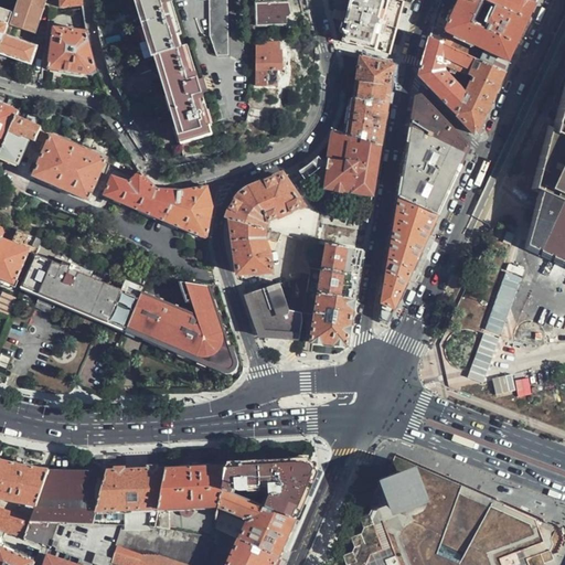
[(7,36),(33,44),(36,33),(35,32),(39,23),(40,22),(41,20),(40,19),(43,10),(44,10),(44,8),(43,8),(45,0),(18,0),(18,2),(19,3),(17,11),(16,12),(14,14),(7,36)]
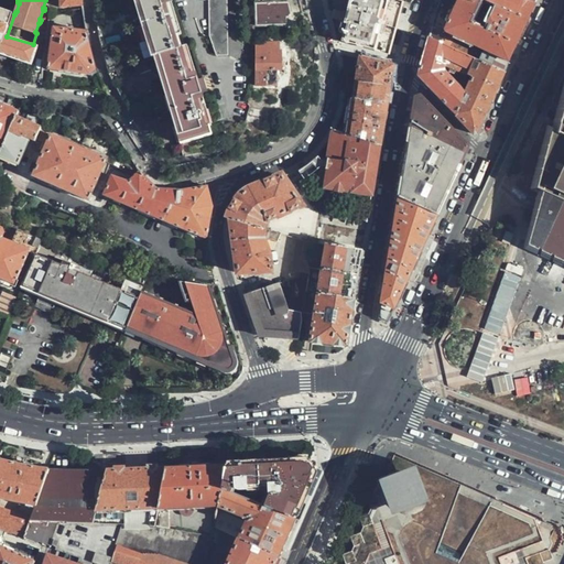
[(180,47),(164,0),(139,0),(156,55),(159,54),(185,142),(210,133),(208,126),(206,126),(196,95),(199,93),(195,77),(192,78),(181,47),(180,47)]
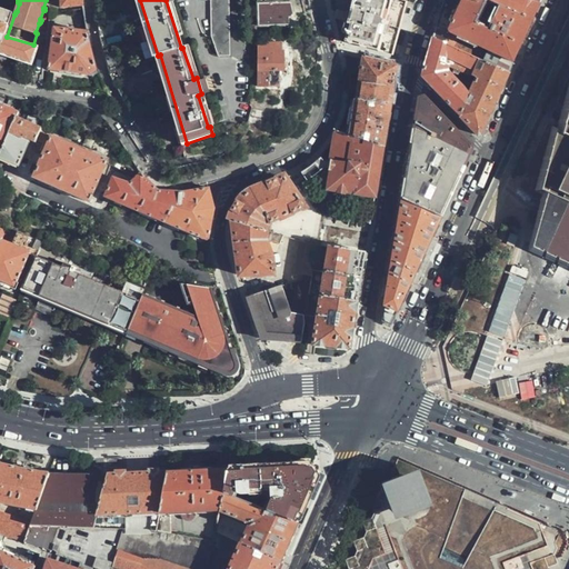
[(229,56),(228,0),(211,0),(212,38),(219,57),(229,56)]
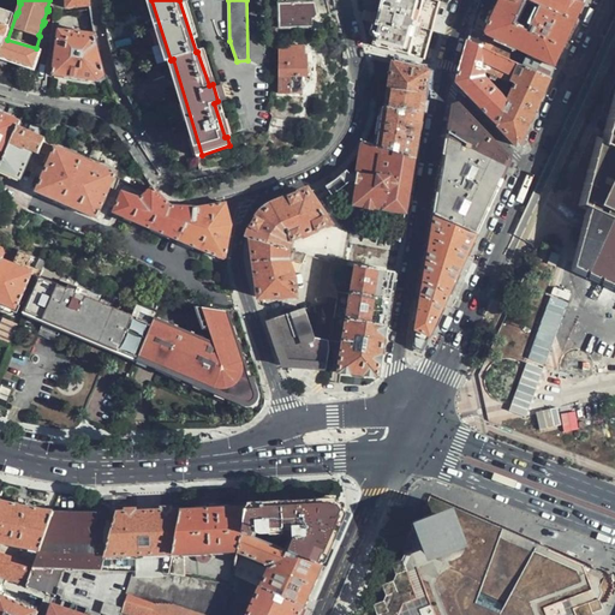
[(317,15),(314,0),(286,0),(286,5),(279,5),(279,30),(315,29),(315,16),(317,15)]
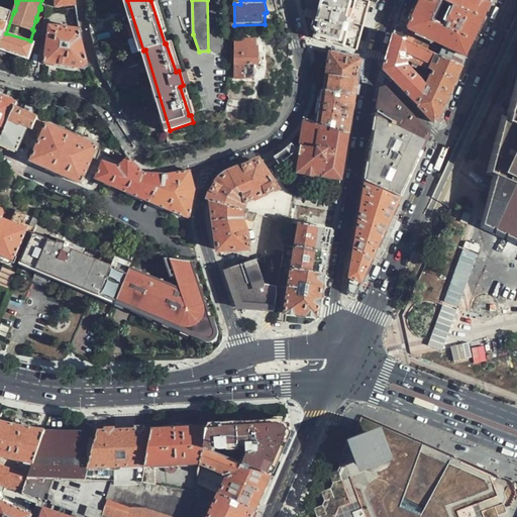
[(309,38),(355,49),(369,1),(364,0),(299,0),(302,10),(309,38)]
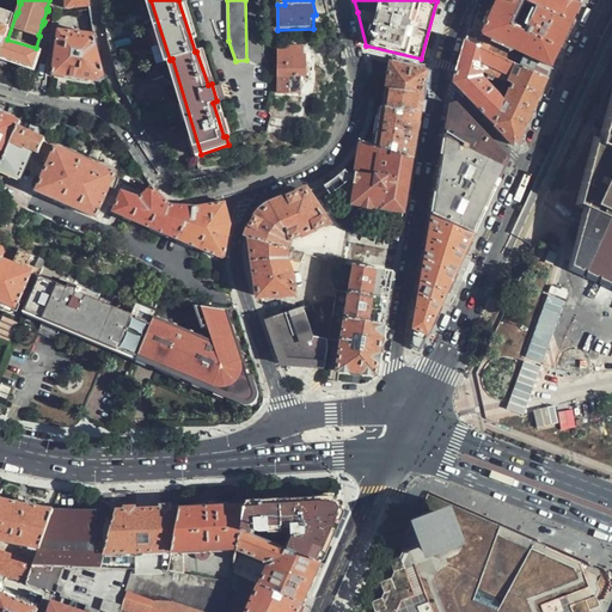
[(519,51),(526,55),(521,67),(548,78),(571,24),(580,5),(569,0),(477,0),(466,42),(479,48),(510,62),(514,53),(518,54),(519,51)]
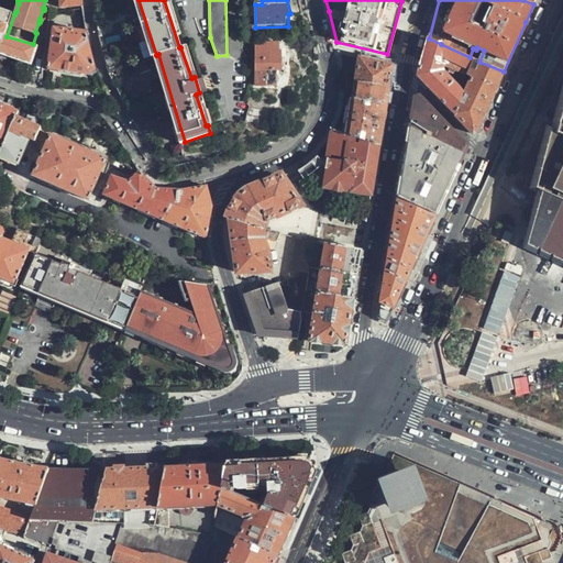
[(0,55),(32,66),(37,46),(33,44),(7,36),(14,14),(0,9),(0,55)]
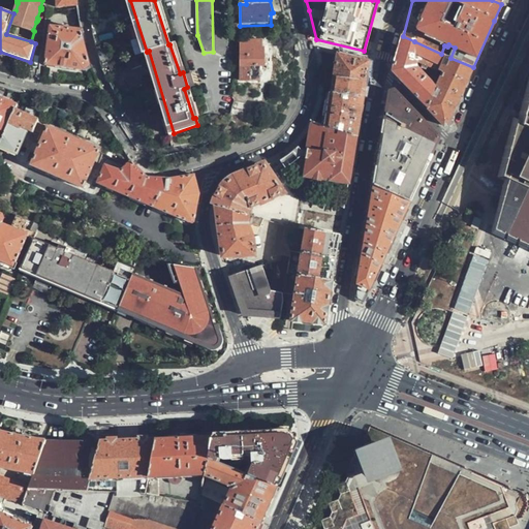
[(83,35),(80,26),(51,27),(47,66),(84,71),(90,66),(83,35)]
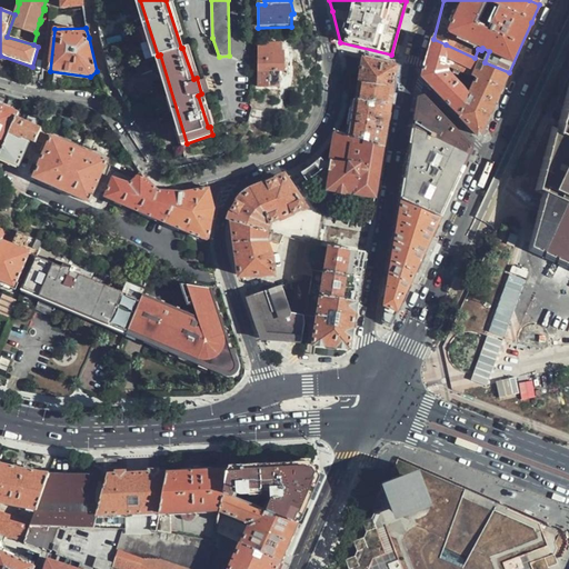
[(422,78),(460,115),(469,95),(448,71),(449,66),(446,63),(446,45),(433,39),(431,49),(422,78)]
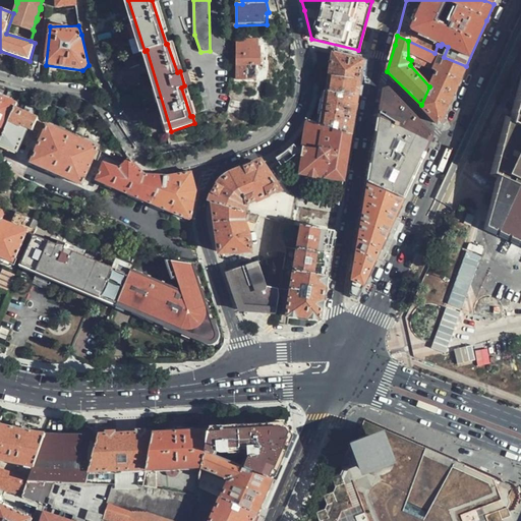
[(264,65),(264,54),(257,53),(257,41),(244,41),(243,44),(236,44),(236,57),(237,79),(255,79),(255,65),(264,65)]
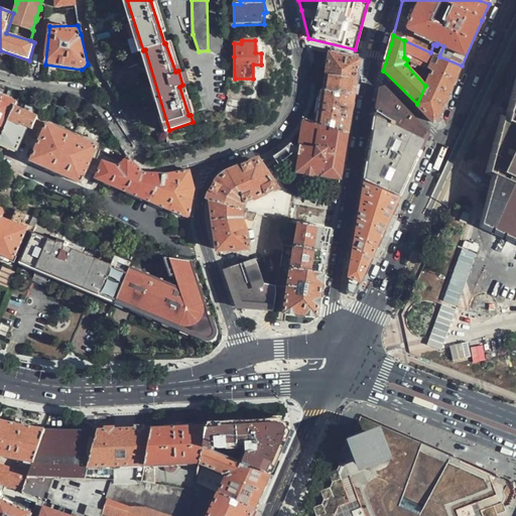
[(448,94),(462,66),(439,56),(430,52),(404,40),(404,57),(407,59),(432,70),(425,86),(417,104),(434,123),(448,94)]
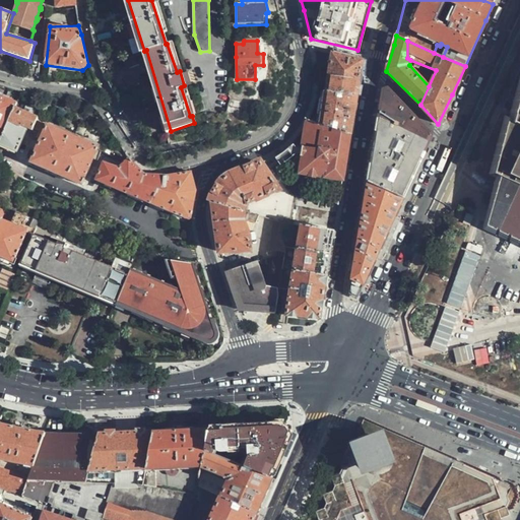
[(332,54),(326,91),(356,95),(363,61),(332,54)]
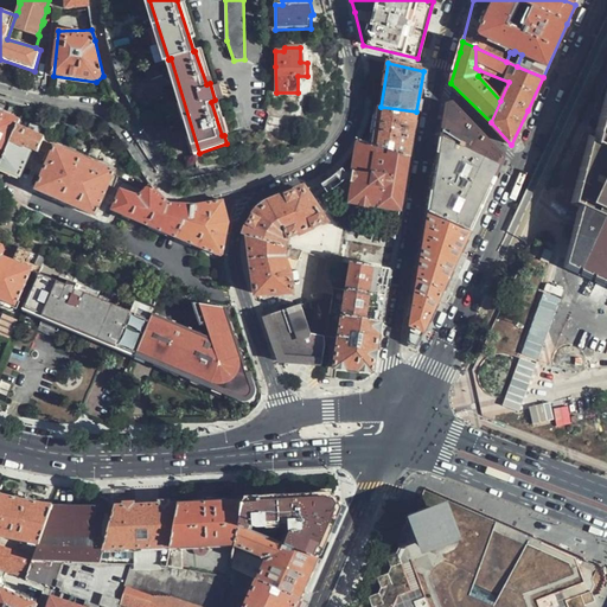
[(442,131),(429,213),(471,231),(492,186),(505,159),(453,106),(446,106),(442,131)]
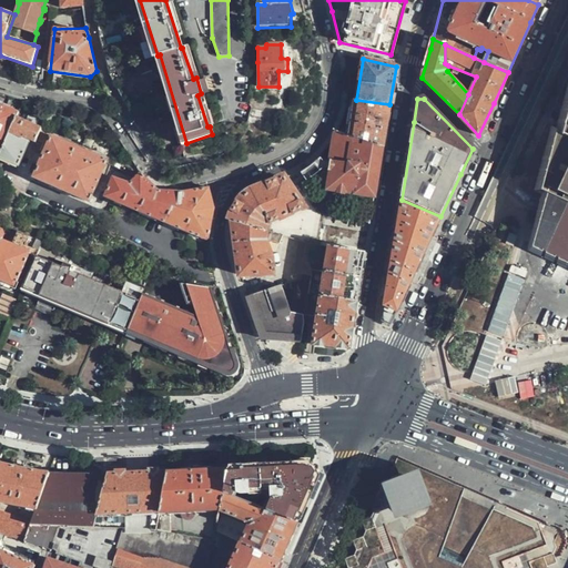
[(356,100),(351,134),(351,137),(382,146),(389,104),(356,100)]
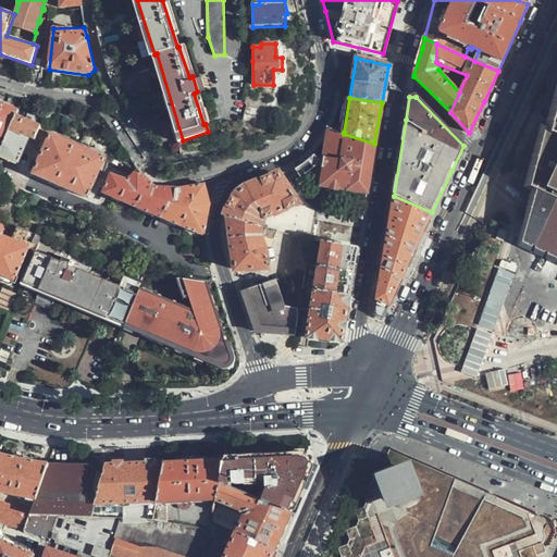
[(0,147),(1,148),(14,116),(16,116),(19,111),(0,102),(0,147)]
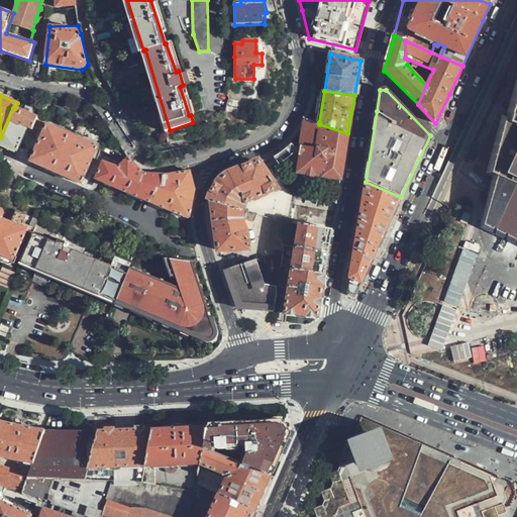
[(243,102),(228,98),(224,112),(239,117),(243,102)]
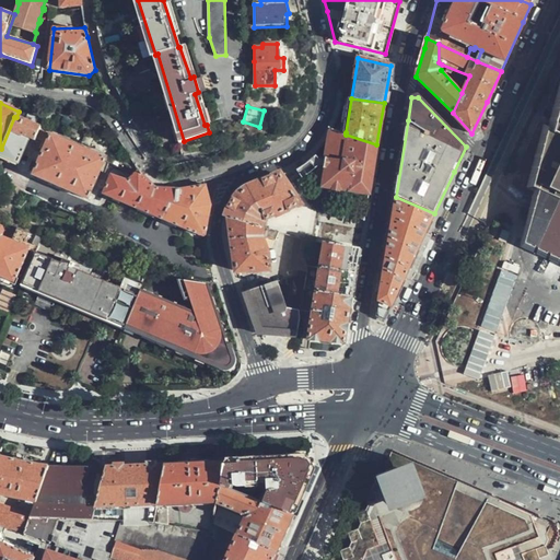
[(14,117),(1,149),(0,150),(0,155),(19,164),(30,138),(35,139),(36,137),(43,140),(46,132),(41,127),(16,117),(14,117)]
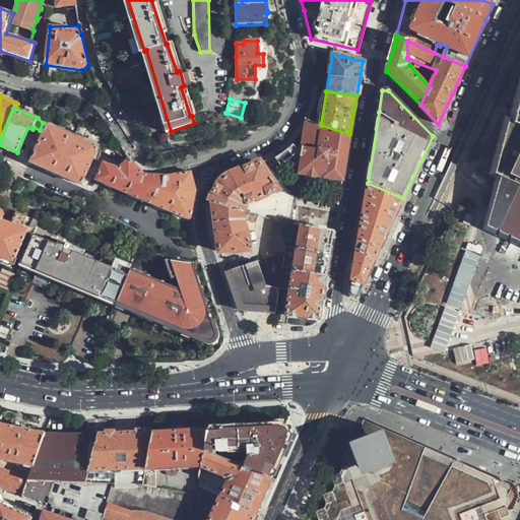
[(308,119),(306,122),(304,140),(302,147),(304,148),(303,155),(300,174),(342,180),(349,134),(321,125),(321,123),(308,119)]
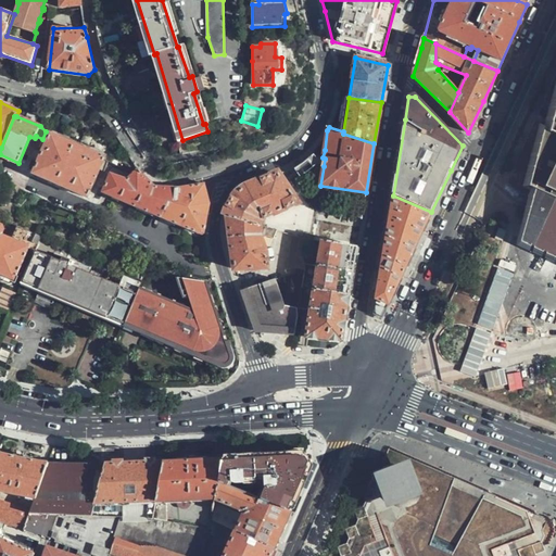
[(168,133),(155,131),(154,141),(153,147),(167,148),(168,133)]
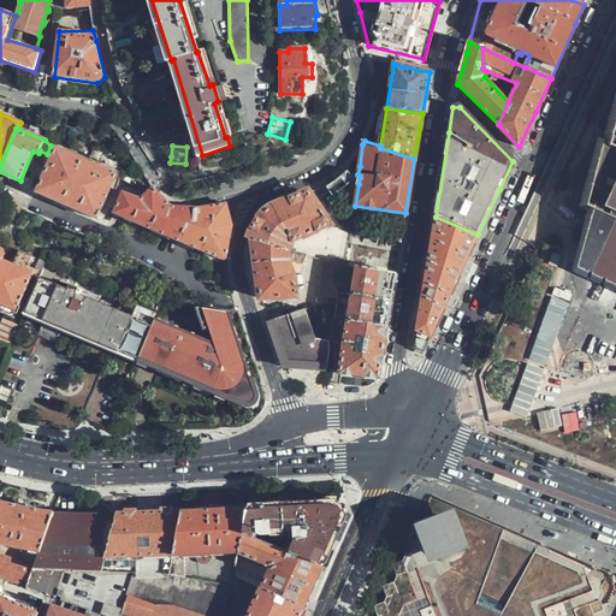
[(114,173),(54,148),(35,193),(36,193),(96,218),(114,173)]
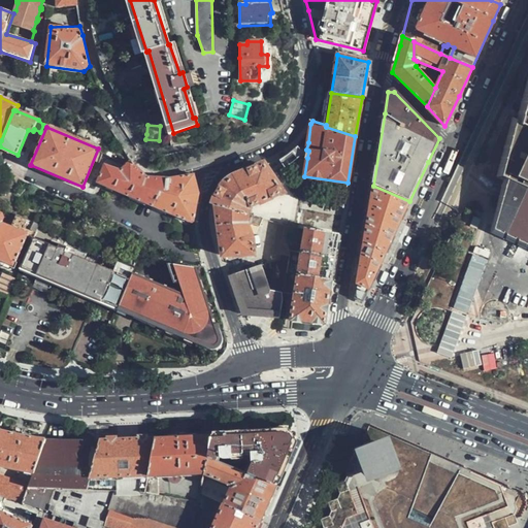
[(298,156),(307,158),(308,151),(306,150),(299,149),(298,146),(279,160),(285,167),(298,156)]
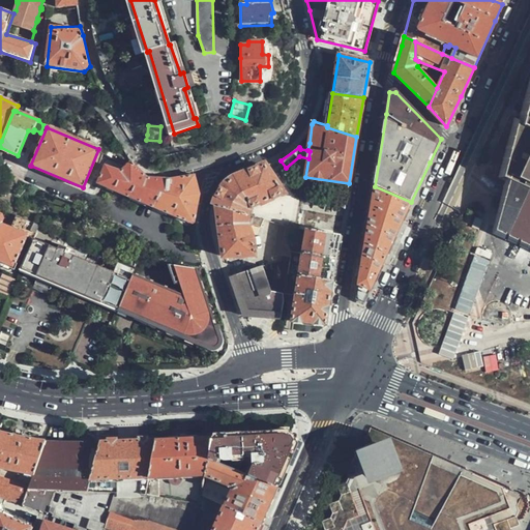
[(147,177),(131,160),(121,171),(106,166),(97,183),(194,225),(200,196),(195,175),(175,178),(152,178),(147,177)]
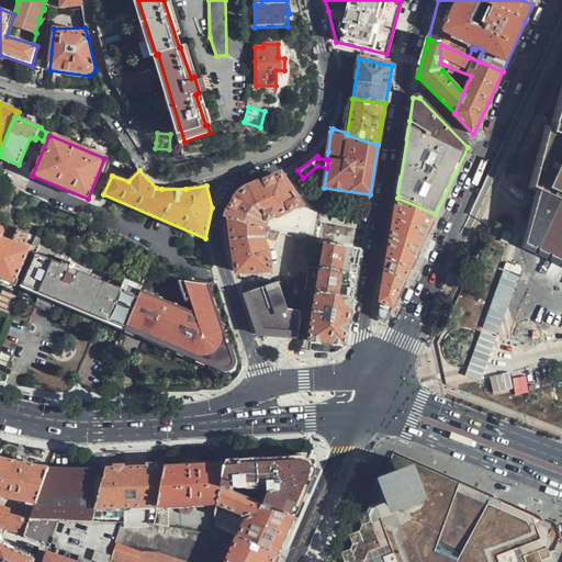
[(302,204),(282,176),(257,186),(249,189),(245,191),(239,195),(236,200),(233,205),(231,213),(228,220),(263,227),(267,220),(268,221),(302,204)]
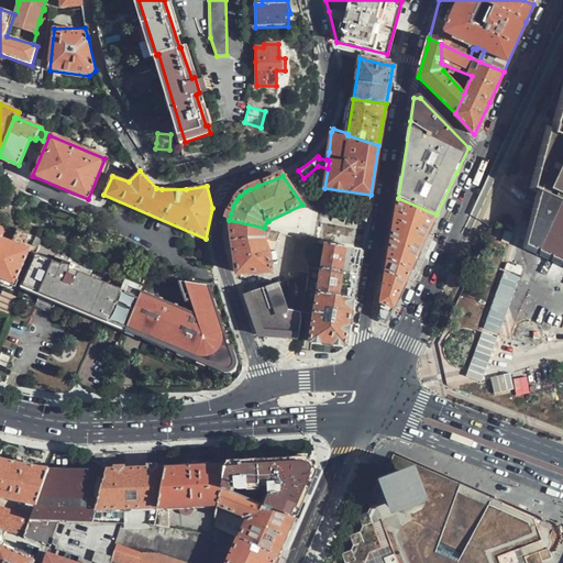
[(437,214),(398,198),(378,318),(387,321),(408,276),(422,246),(437,214)]
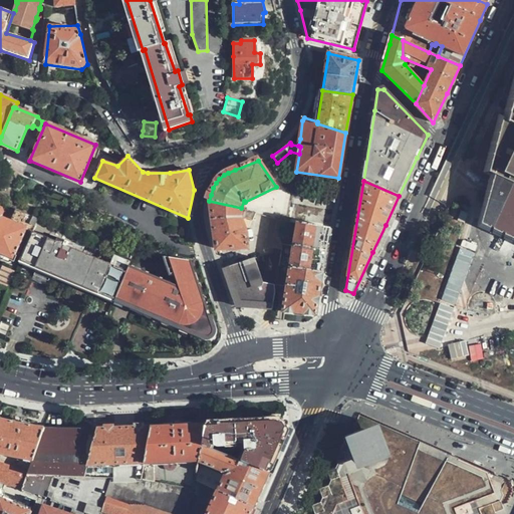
[(334,200),(335,194),(321,192),(321,198),(334,200)]
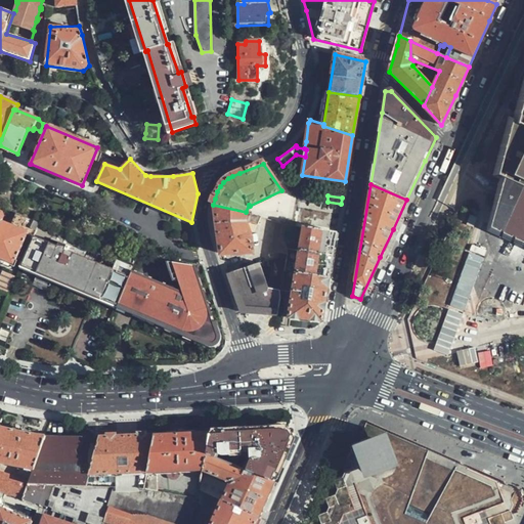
[(246,212),(216,205),(221,255),(253,253),(252,237),(247,224),(252,223),(258,225),(260,217),(246,212)]
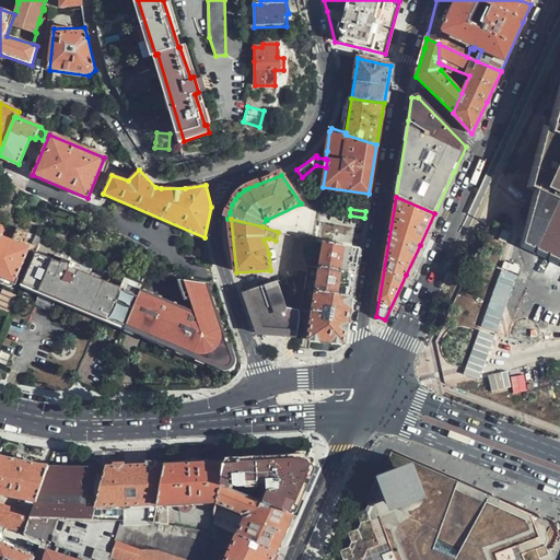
[(0,277),(14,283),(30,251),(35,253),(41,238),(18,229),(12,243),(2,238),(2,236),(1,235),(3,231),(1,228),(0,226),(0,277)]
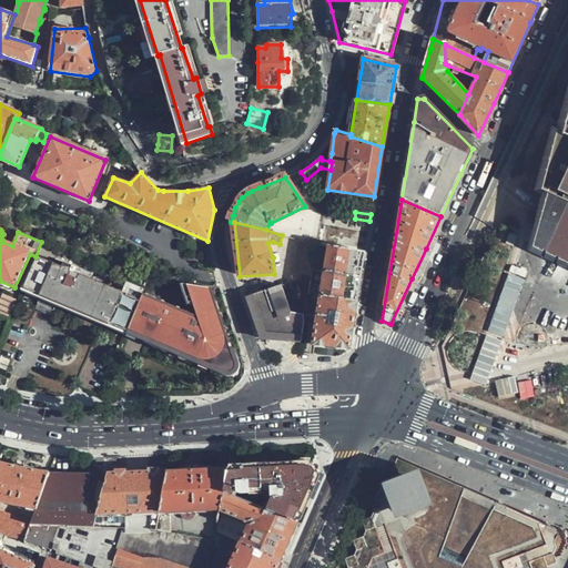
[(143,294),(144,285),(98,266),(95,267),(87,263),(74,259),(69,255),(67,254),(66,252),(41,242),(36,256),(20,292),(127,335),(128,330),(143,294)]
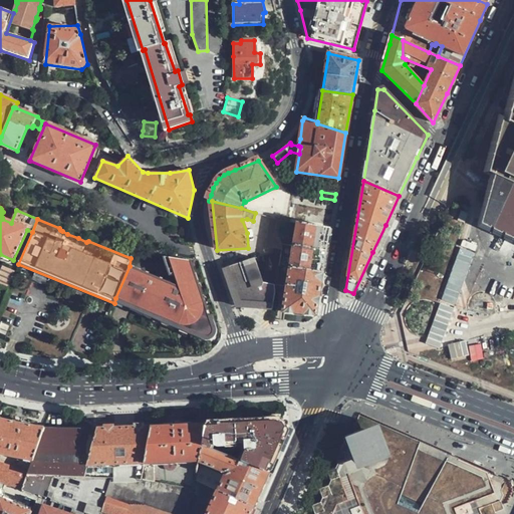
[(281,249),(285,221),(277,219),(276,219),(271,247),(281,249)]
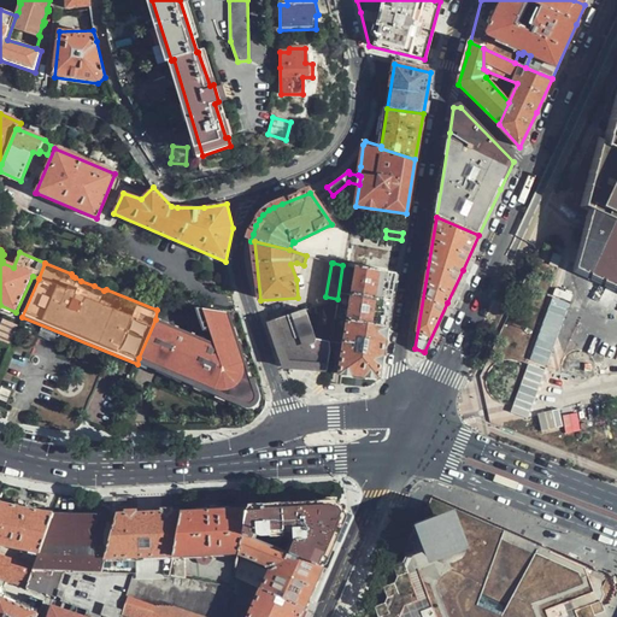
[(392,301),(397,274),(358,268),(353,295),(392,301)]
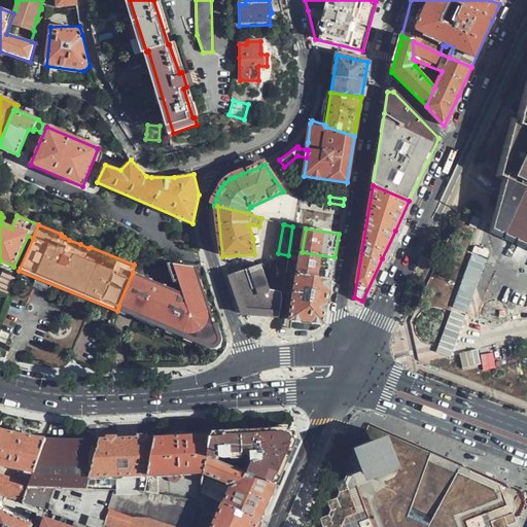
[(331,279),(335,257),(302,252),(299,275),(331,279)]
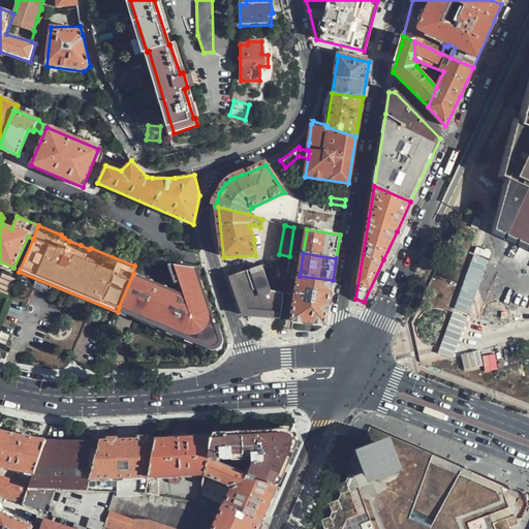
[(185,294),(133,274),(119,307),(186,334),(196,338),(194,342),(211,348),(213,349),(215,349),(216,349),(218,348),(218,347),(219,346),(220,345),(219,344),(217,334),(213,335),(211,328),(196,270),(170,263),(176,281),(180,280),(185,294)]
